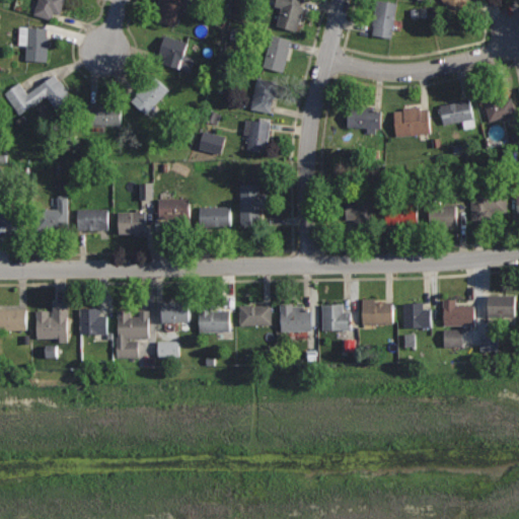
[(38,0),(33,14),(51,19),(54,11),(60,13),(64,0),(38,0)]
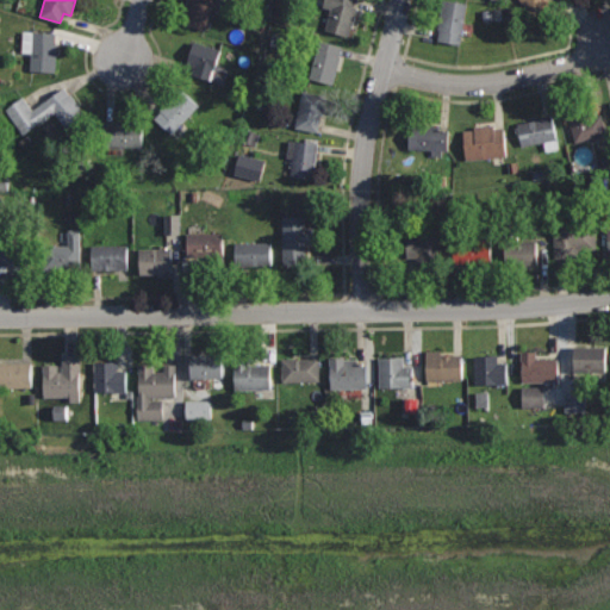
[(190,0),(182,23),(205,30),(215,0),(190,0)]
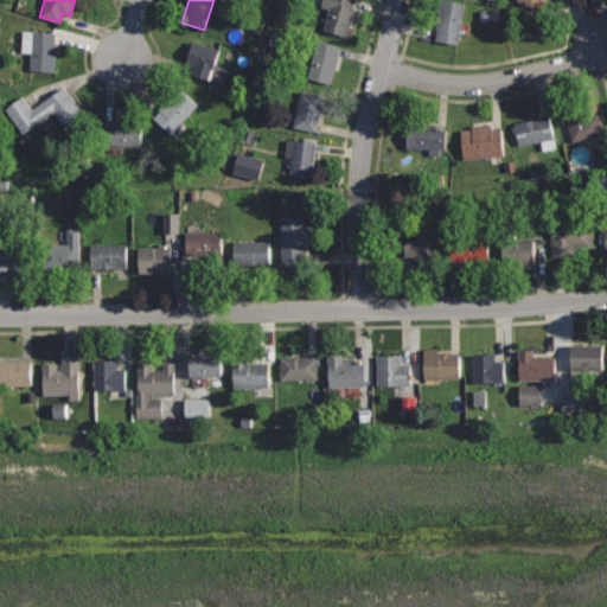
[(321,0),(320,6),(328,8),(323,27),(347,34),(357,0),(321,0)]
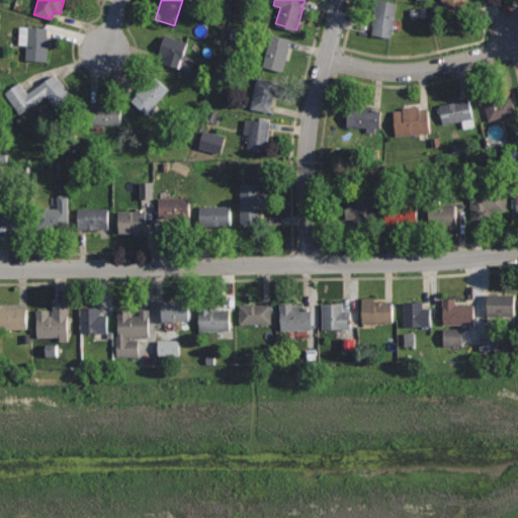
[(397,3),(376,0),(371,33),(392,37),(397,3)]
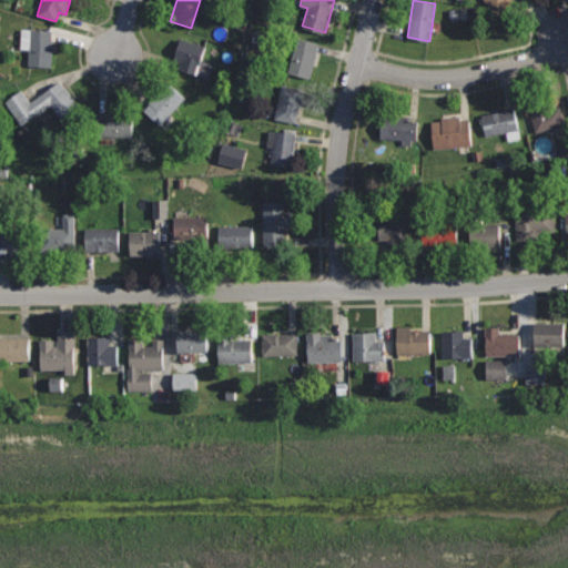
[(485,0),(496,14),(503,10),(506,14),(524,1),(523,0),(485,0)]
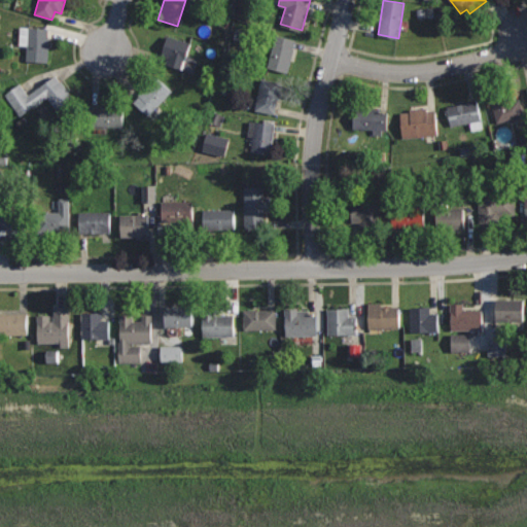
[(49,28),(21,26),(19,44),(28,44),(26,60),(46,61),(49,28)]
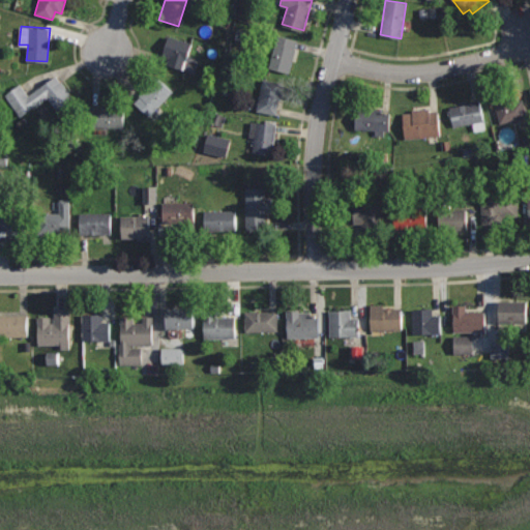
[(278,33),(269,66),(289,72),(299,38),(278,33)]
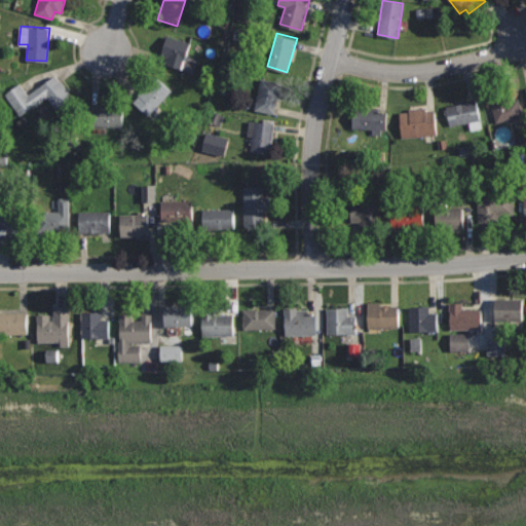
[(167,34),(161,53),(167,55),(165,64),(183,70),(191,41),(167,34)]
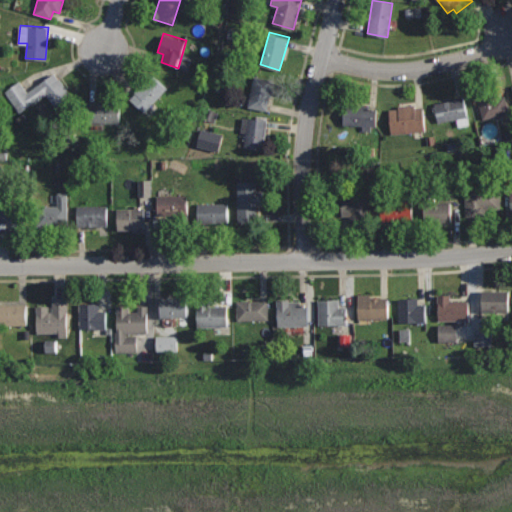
[(55,71),(27,91),(19,80),(4,91),(19,112),(45,93),(58,111),(75,99),(55,71)]
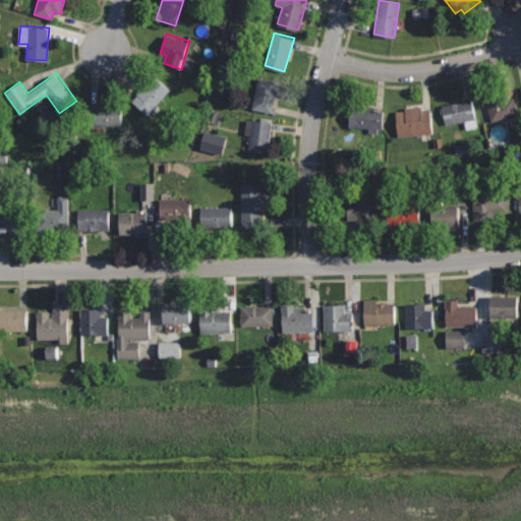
[(156,75),(131,100),(146,114),(170,89),(156,75)]
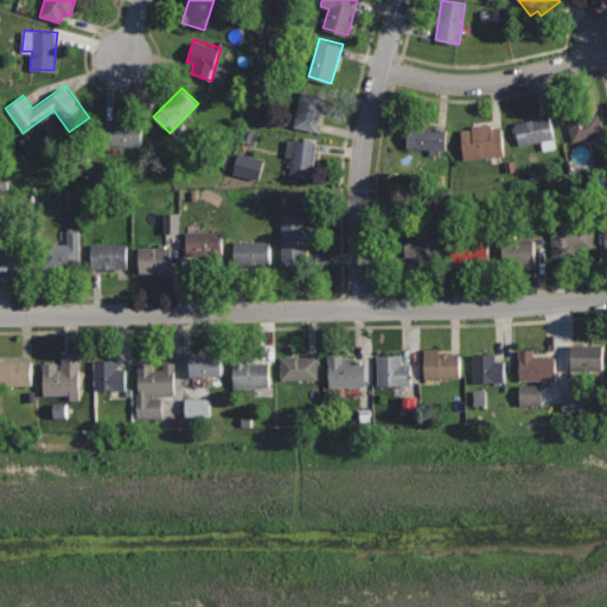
[(293,126),(318,131),(325,95),(301,89),(293,126)]
